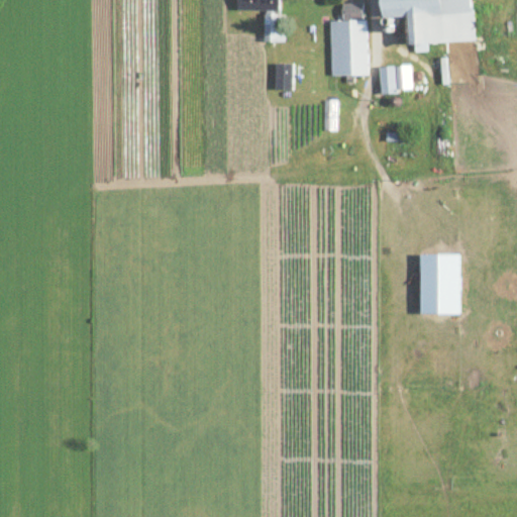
[(235,0),(236,11),(279,11),(279,0),(235,0)]
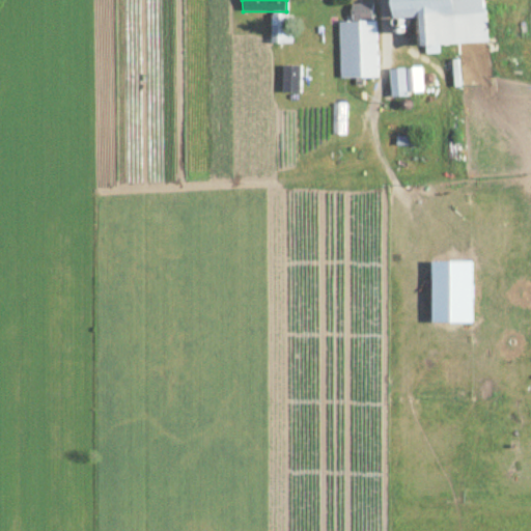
[(422,46),(486,43),(484,0),(393,0),(394,19),(421,18),(422,46)]
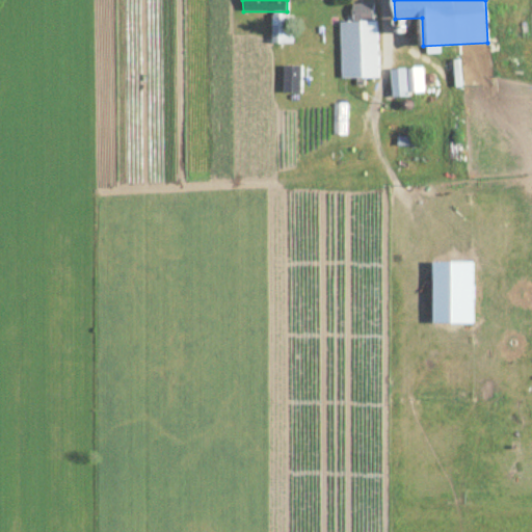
[(353,17),(372,17),(372,5),(353,5),(353,17)]
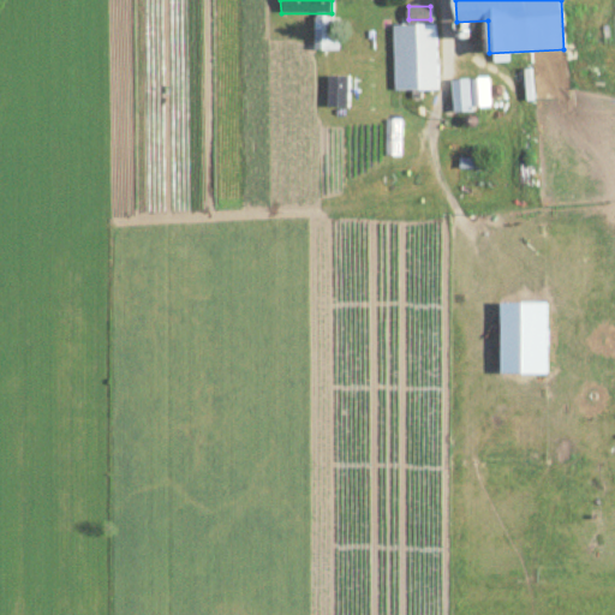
[(314,51),(338,51),(338,18),(314,18),(314,51)]
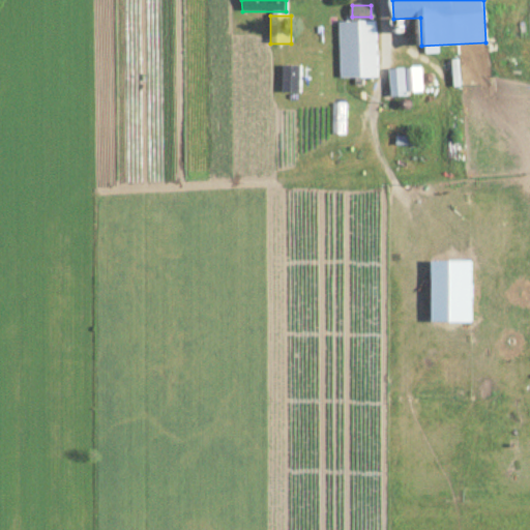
[(377,78),(376,21),(337,22),(339,78),(377,78)]
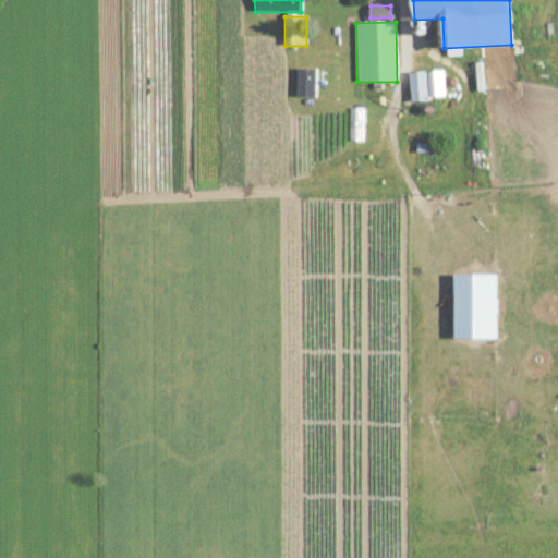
[(426,100),(426,85),(419,85),(419,74),(411,74),(411,100),(426,100)]
